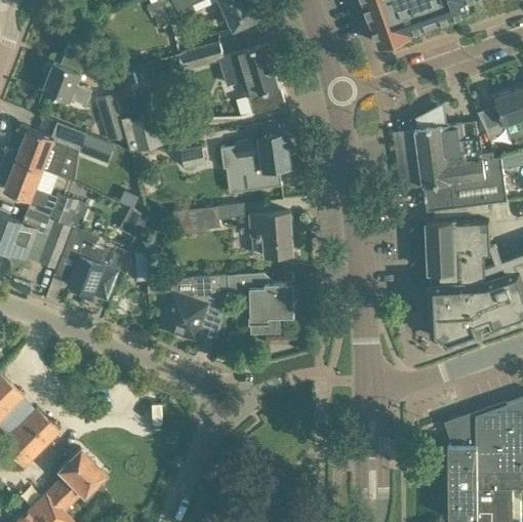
[(156,0),(159,6),(148,11),(151,17),(153,16),(157,27),(177,16),(178,18),(194,12),(191,5),(201,0),(156,0)]
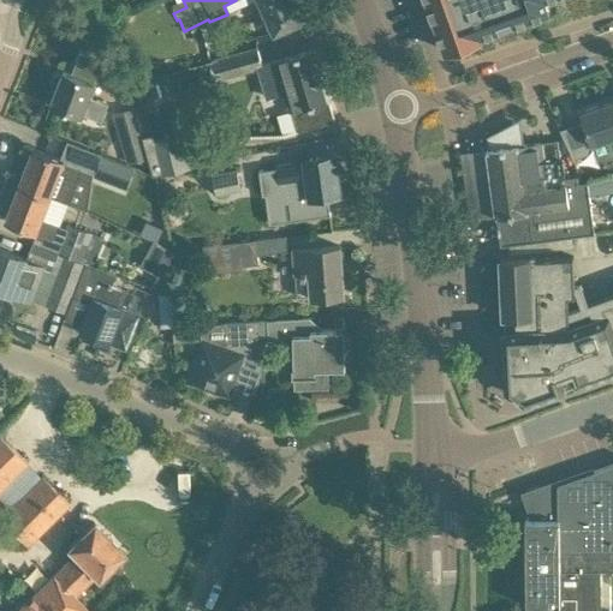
[(291,0),(256,0),(272,35),(302,22),(291,0)]
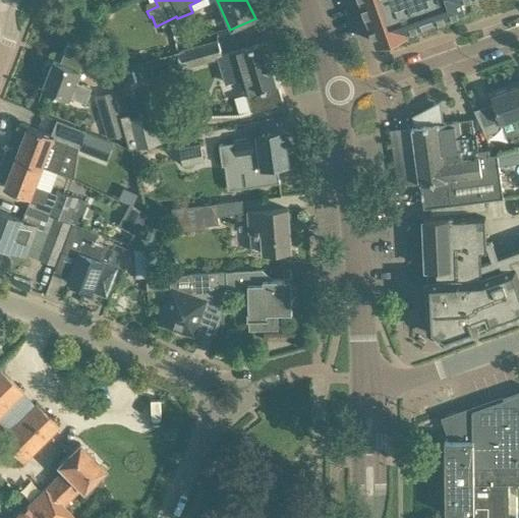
[(358,0),(375,45),(406,35),(405,32),(463,11),(459,0),(460,0),(358,0)]
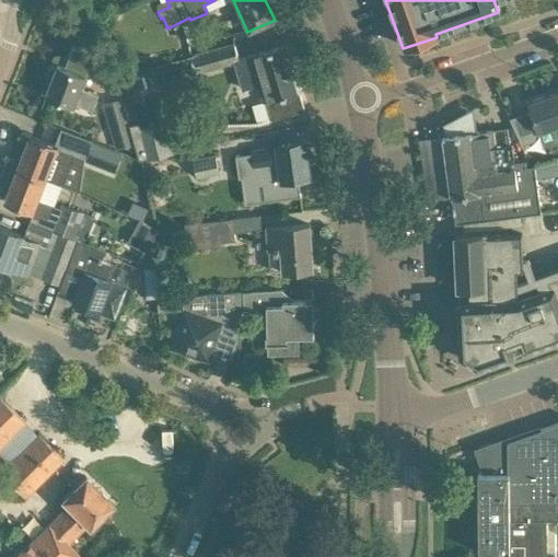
[(298,93),(283,47),(236,60),(233,46),(196,57),(200,73),(234,64),(243,91),(258,86),(263,103),(264,103),(269,122),(303,112),(298,93)]
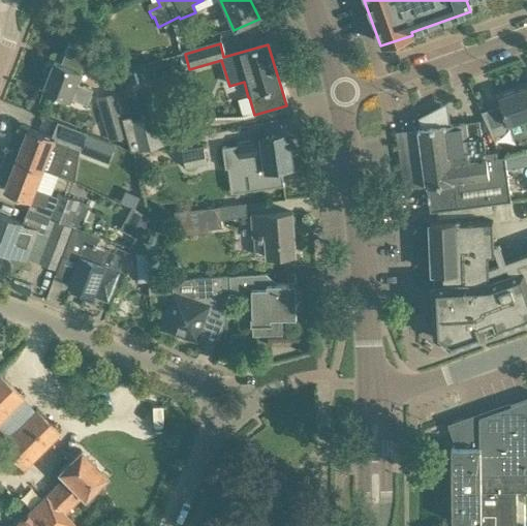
[(91,92),(74,86),(80,73),(53,63),(41,92),(68,102),(69,100),(85,106),(91,92)]
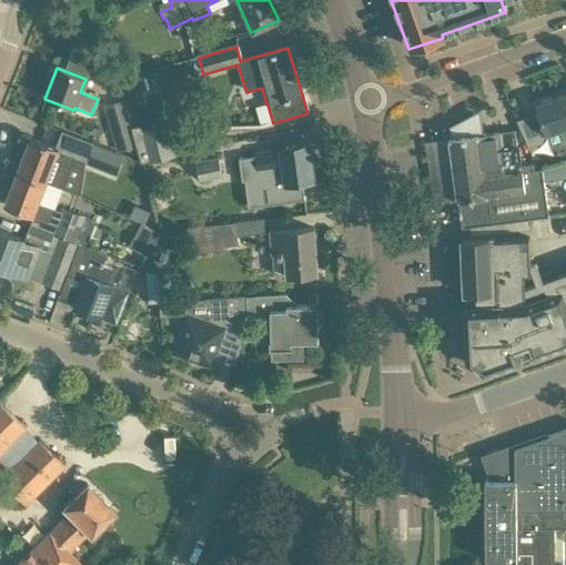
[(536,114),(518,121),(525,142),(544,135),(548,148),(565,142),(565,94),(534,106),(536,114)]
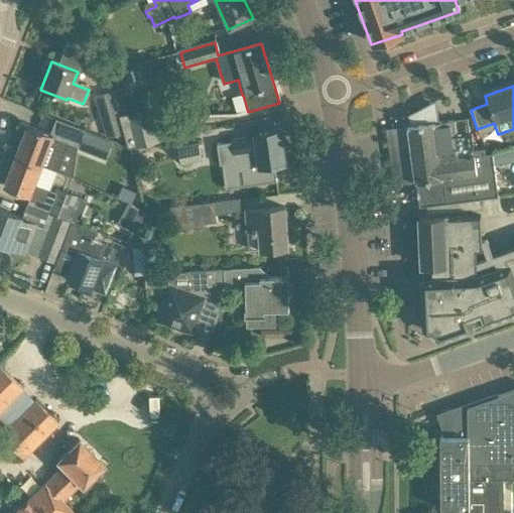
[(406,127),(418,208),(496,198),(496,197),(497,197),(492,165),(490,155),(482,156),(482,150),(472,151),(470,135),(468,135),(466,120),(452,122),(436,123),(433,101),(406,116),(407,127),(406,127)]
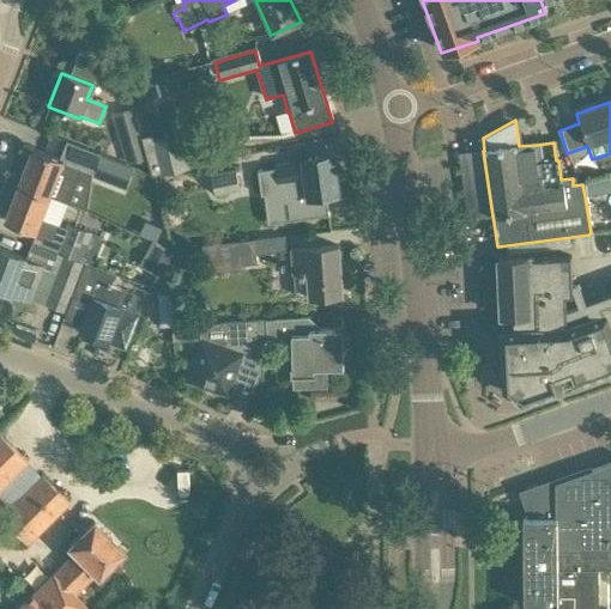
[(127,165),(145,159),(139,138),(138,132),(119,138),(127,165)]
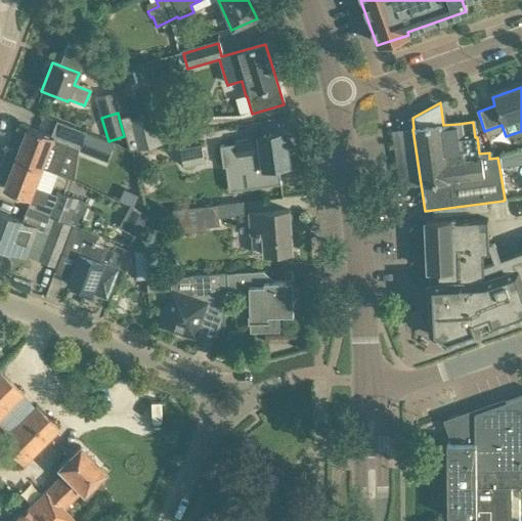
[(198,114),(166,121),(170,140),(202,133),(198,114)]
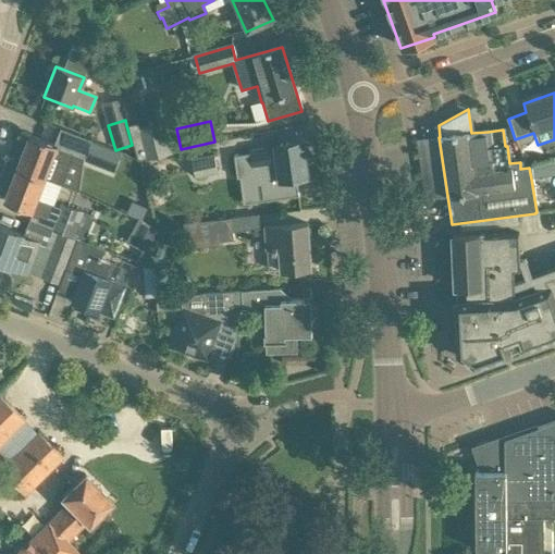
[(126,125),(132,145),(136,161),(169,151),(160,122),(136,128),(136,123),(126,125)]
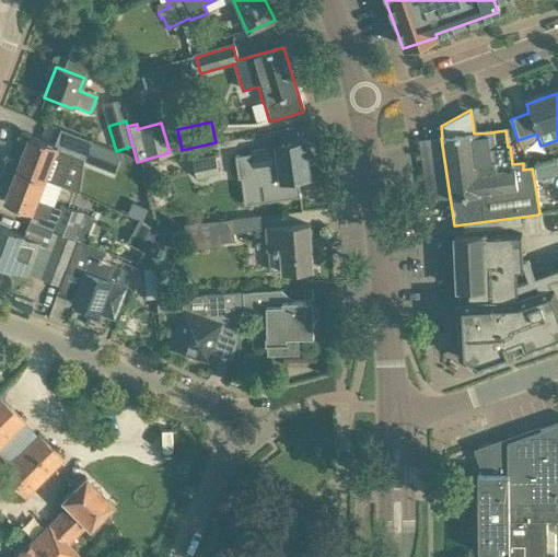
[(28,135),(15,172),(80,193),(83,157),(28,135)]
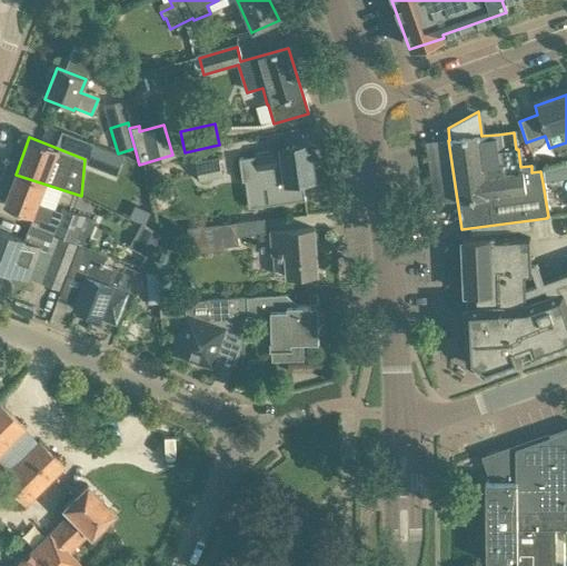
[(255,156),(257,172),(258,172),(260,189),(285,186),(312,182),(307,146),(280,150),(280,151),(255,156)]
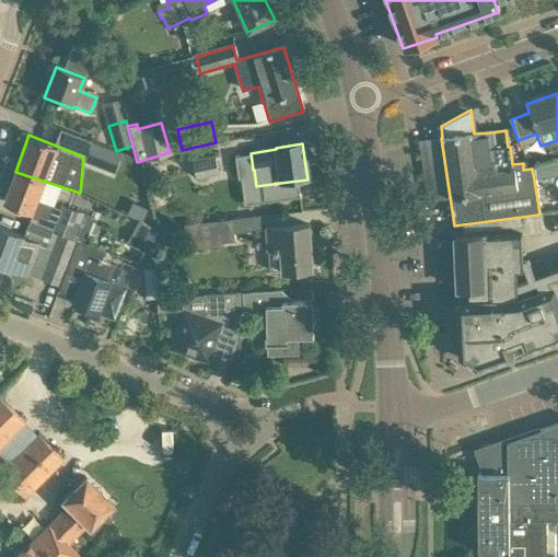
[(91,146),(83,163),(88,165),(113,175),(119,157),(91,146)]
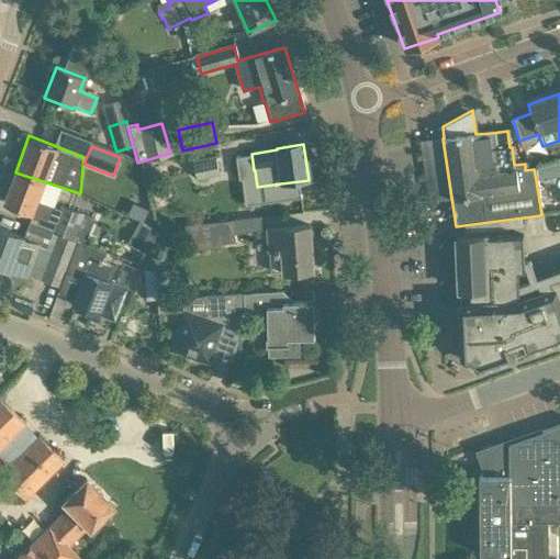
[(192,163),(194,179),(217,175),(214,158),(192,163)]
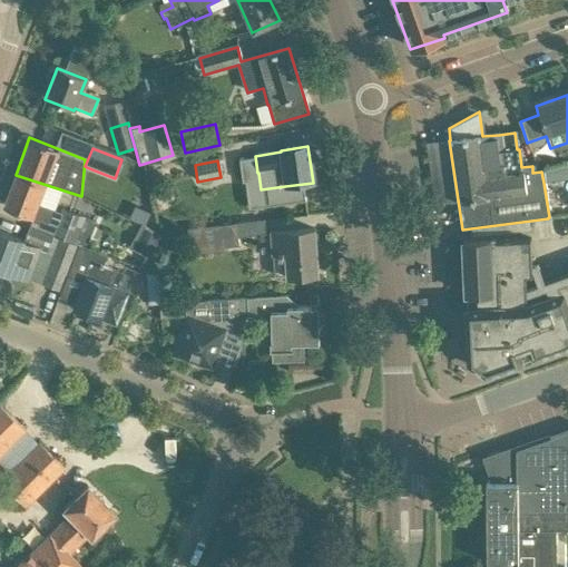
[(567,167),(541,172),(544,183),(567,179),(567,167)]
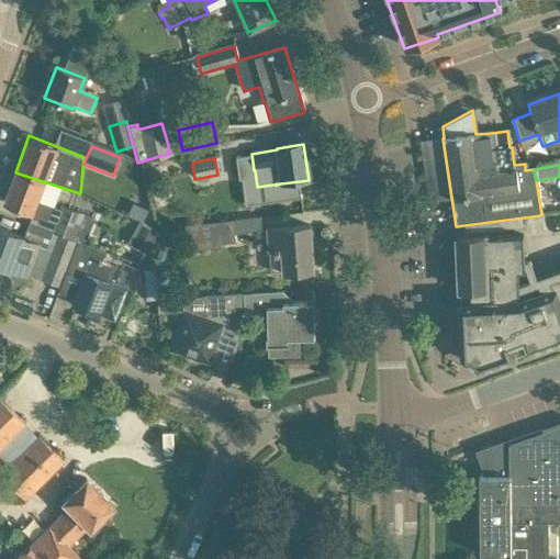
[(15,172),(3,204),(31,215),(31,214),(48,221),(53,209),(36,202),(43,183),(15,172)]
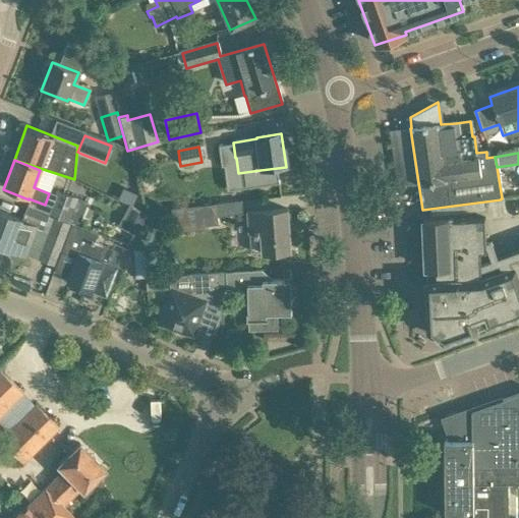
[(49,215),(56,218),(78,226),(88,203),(57,190),(49,215)]
